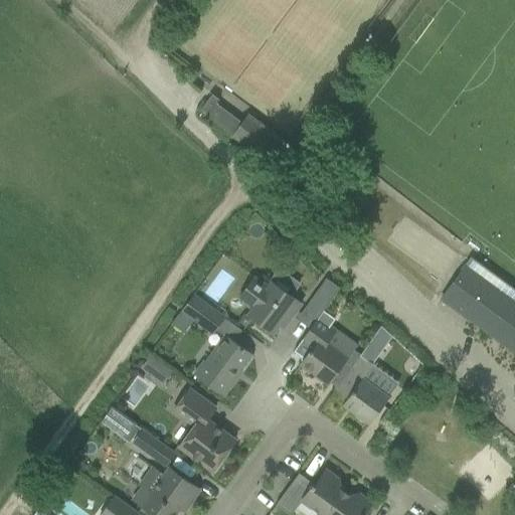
[(200,112),(207,117),(217,104),(220,101),(212,95),(200,112)]
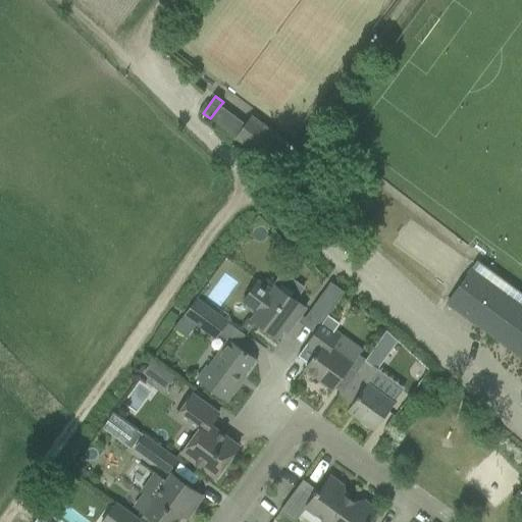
[(250,115),(235,137),(243,143),(239,147),(257,160),(260,156),(284,174),(300,153),(250,115)]
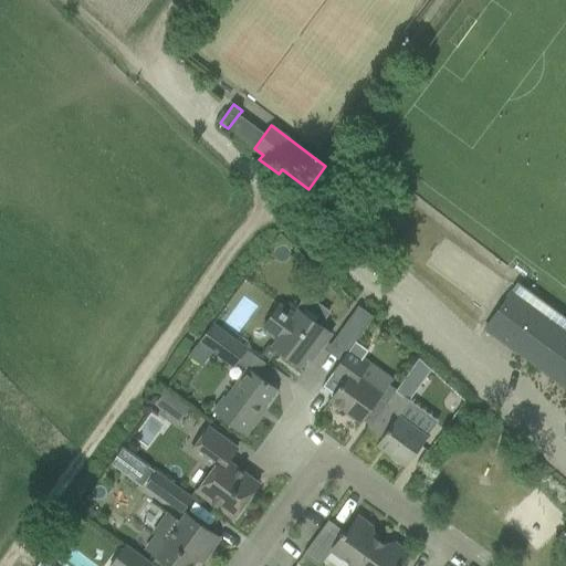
[(565,316),(519,283),(485,328),(565,388),(565,316)]
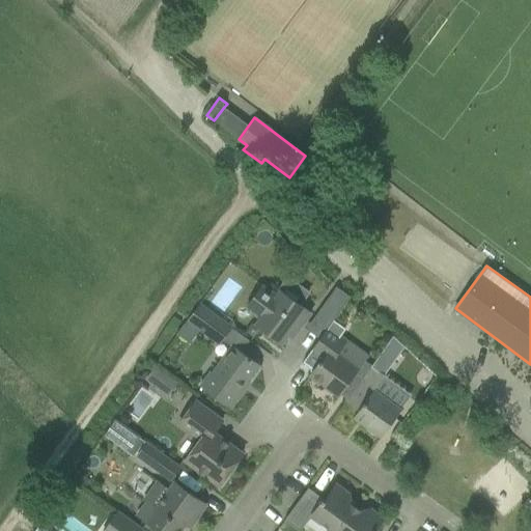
[(255,325),(281,343),(290,332),(295,335),(310,313),(280,290),(276,297),(261,286),(247,307),(260,317),(255,325)]
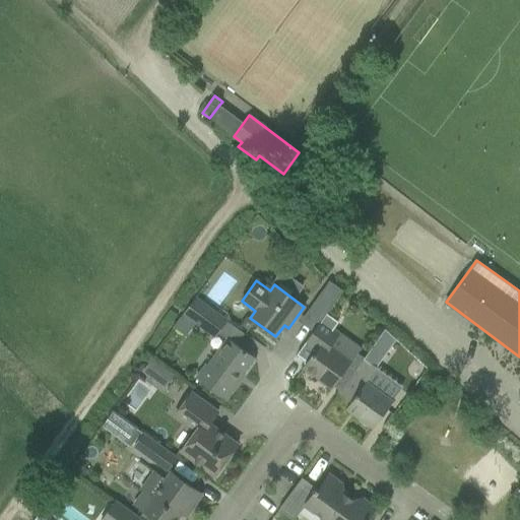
[(314,303),(327,312),(342,290),(329,281),(314,303)]
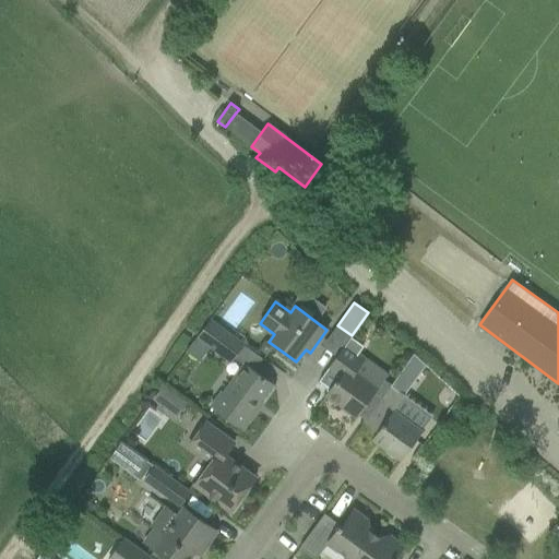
[(210,320),(197,337),(204,344),(230,363),(242,345),(210,320)]
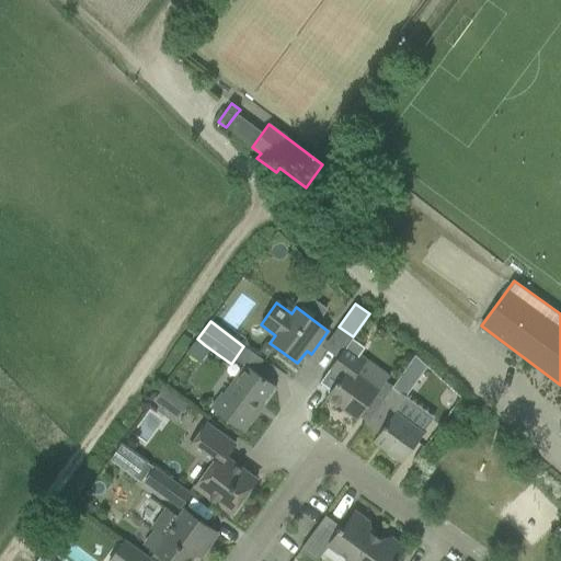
[(265,342),(260,351),(268,356),(274,347),(265,342)]
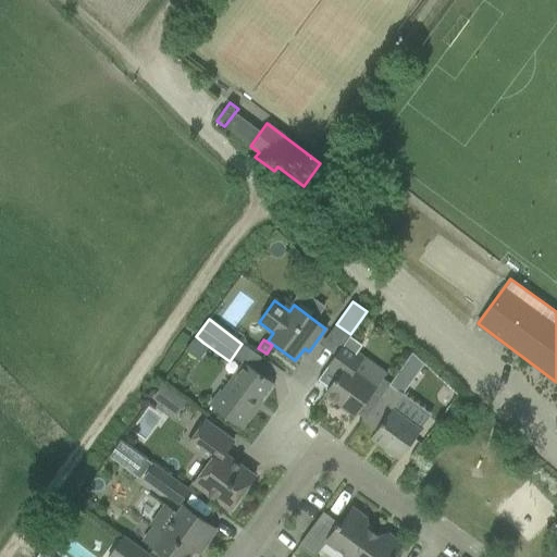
[(337,378),(325,394),(355,416),(378,384),(356,369),(363,358),(344,344),(325,369),(337,378)]
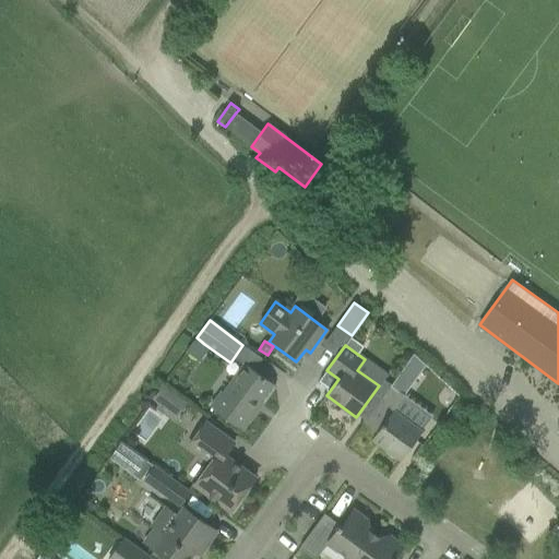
[(413,355),(392,384),(405,395),(426,367),(413,355)]
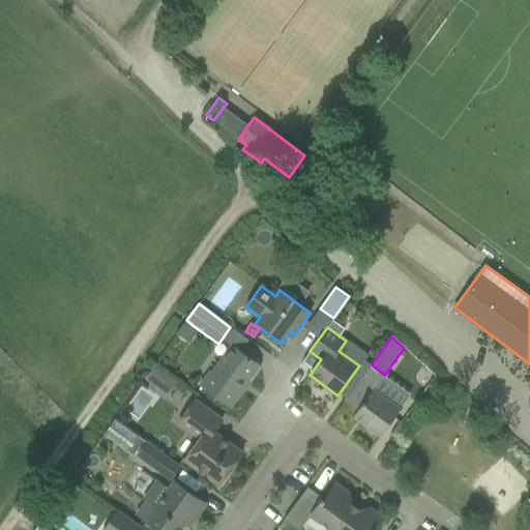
[(229,344),(199,385),(213,395),(231,408),(241,392),(238,390),(245,380),(248,383),(261,366),(243,354),(240,352),(230,344),(229,344)]
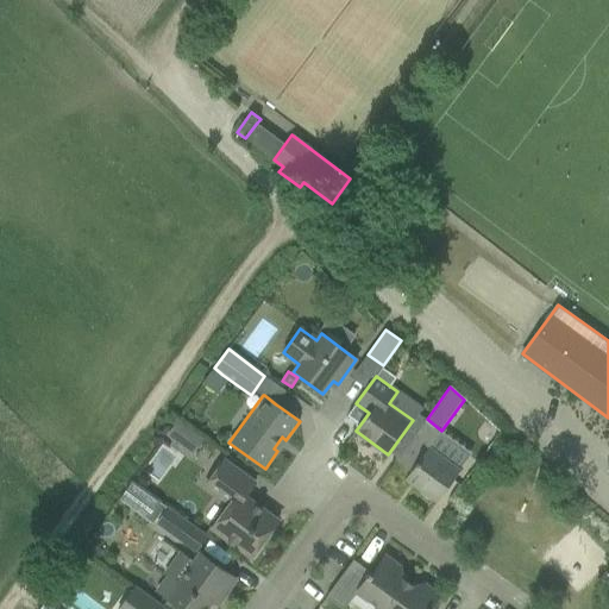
[(406,479),(437,502),(460,470),(429,449),(441,431),(427,419),(396,462),(410,471),(406,479)]
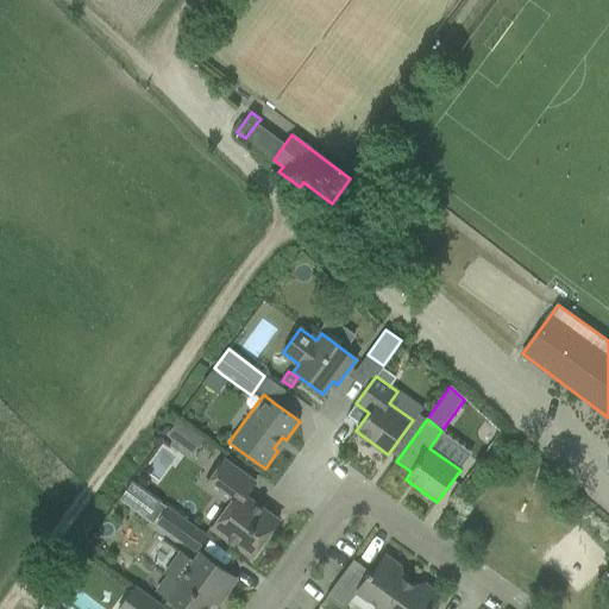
[(177,420),(167,435),(189,453),(192,454),(203,439),(177,420)]
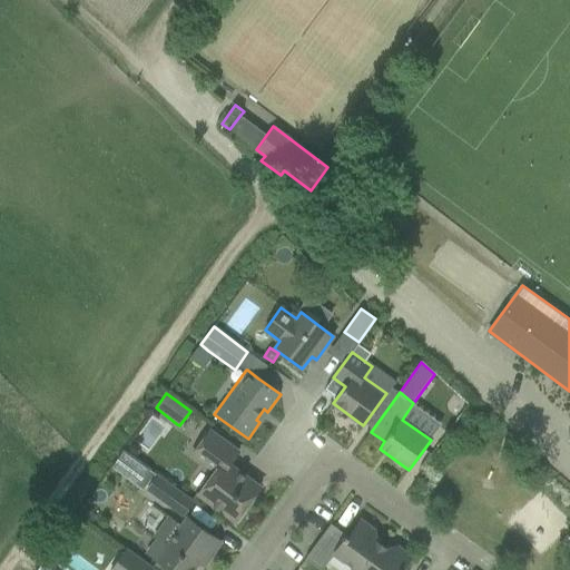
[(217,509),(235,521),(261,488),(229,464),(238,452),(220,439),(209,431),(192,455),(215,472),(198,494),(217,509)]
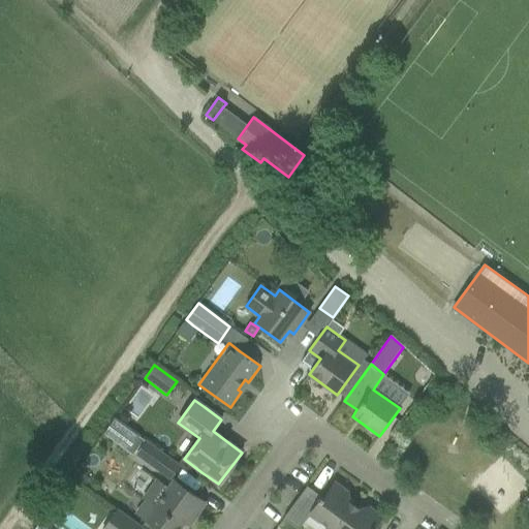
[(112,424),(102,436),(131,458),(132,456),(133,457),(135,454),(143,443),(137,439),(136,439),(113,422),(112,424)]
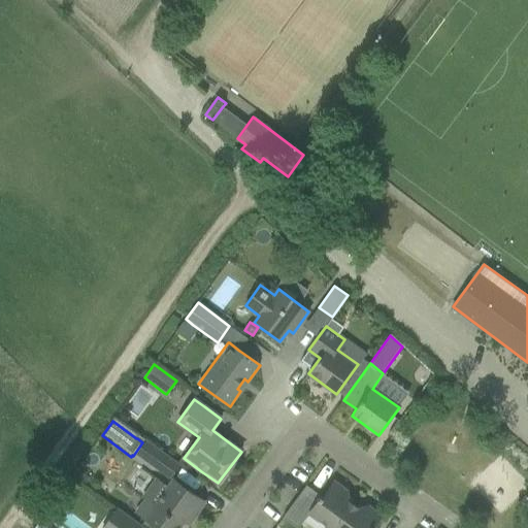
[(135,453),(169,479),(178,465),(144,440),(142,442),(135,453)]
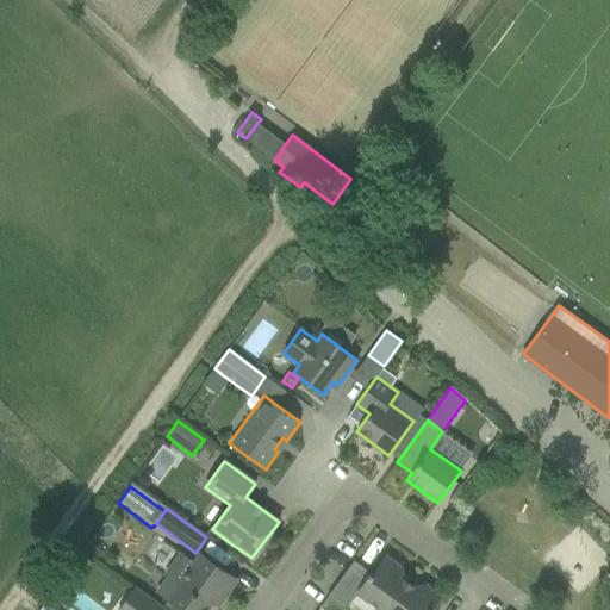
[(167,578),(157,591),(168,599),(179,608),(182,609),(206,609),(212,603),(219,592),(224,596),(236,580),(217,566),(200,554),(194,564),(179,553),(162,576),(167,578)]
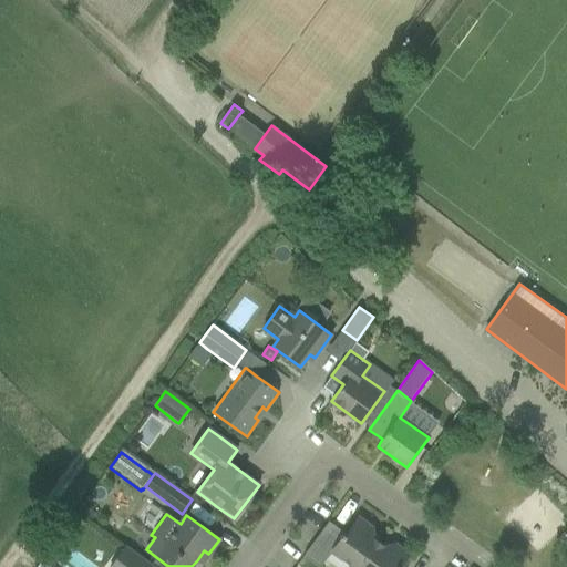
[(348,566),(360,566),(380,542),(371,535),(373,533),(372,527),(358,517),(346,534),(329,522),(307,552),(318,560),(327,547),(350,565),(348,566)]
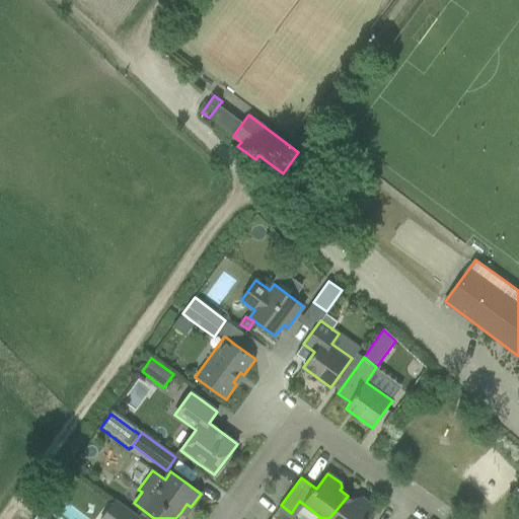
[(329,518),(366,518),(375,508),(362,499),(358,499),(356,502),(348,496),(329,518)]
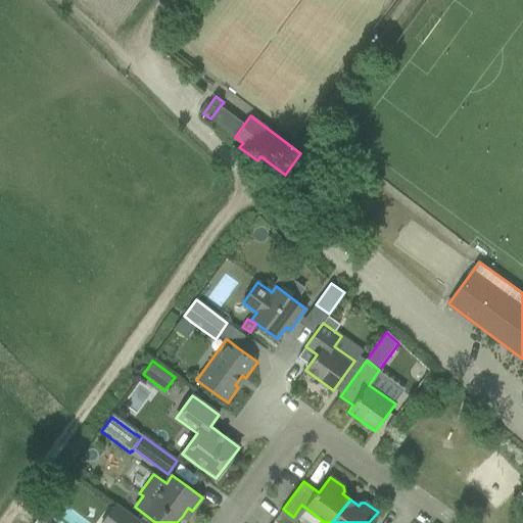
[(142,522),(116,505),(102,522),(142,522)]
